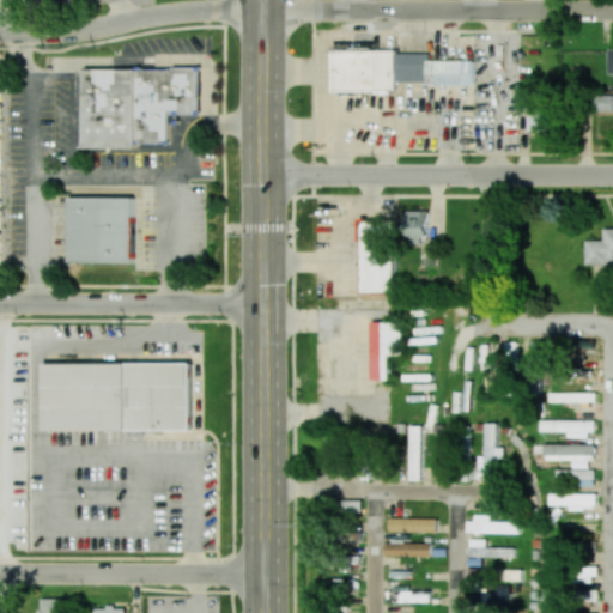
[(394,48),(333,50),(334,92),(395,91),(394,48)]
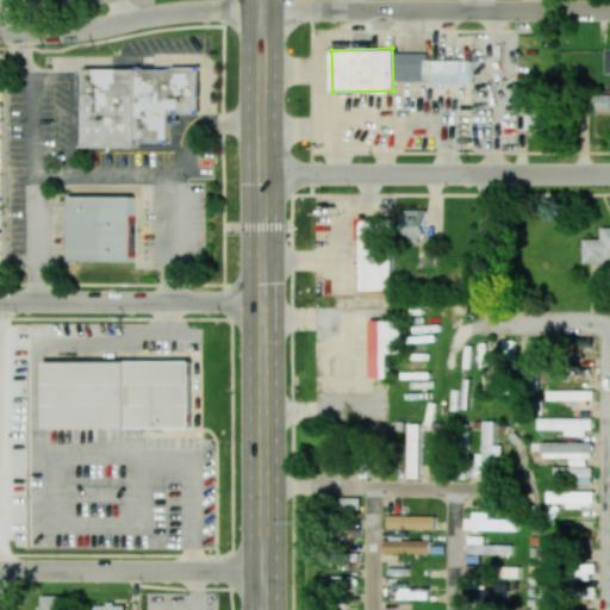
[(473,60),(427,60),(427,53),(394,53),(394,82),(472,83),(473,60)]
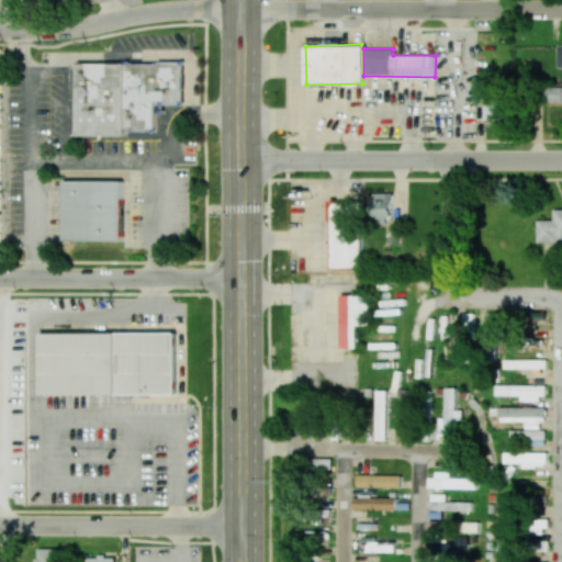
[(78,135),(78,63),(124,63),(124,59),(130,59),(130,63),(158,63),(158,60),(184,60),(184,104),(164,104),(164,110),(165,110),(165,113),(160,113),(160,112),(155,112),(155,128),(156,128),(157,132),(153,132),(125,132),(125,135),(78,135)]
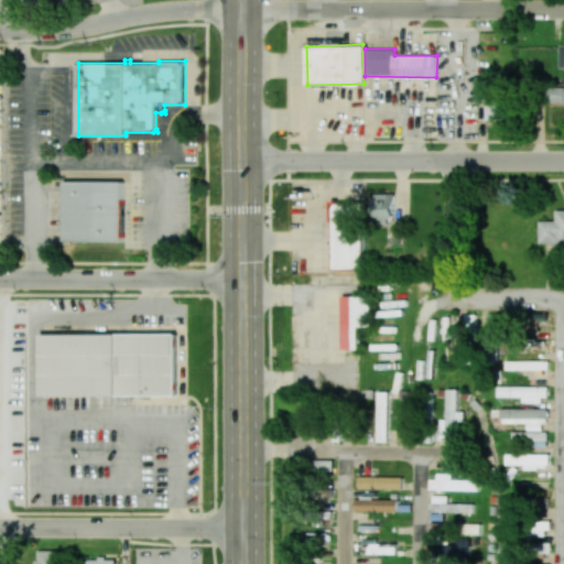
[(563,87),(549,88),(549,102),(563,101),(563,87)]
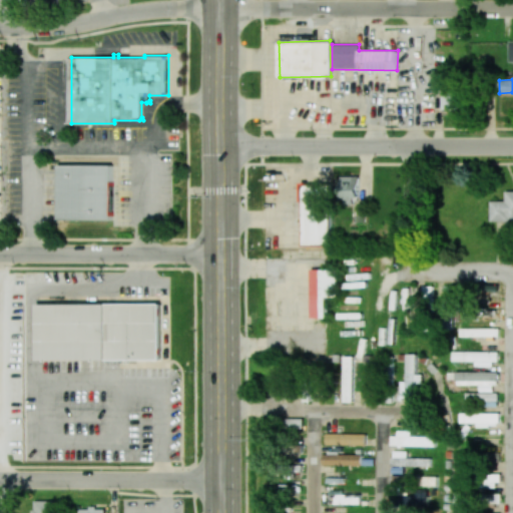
[(442,109),(463,109),(463,92),(442,93),(442,109)]
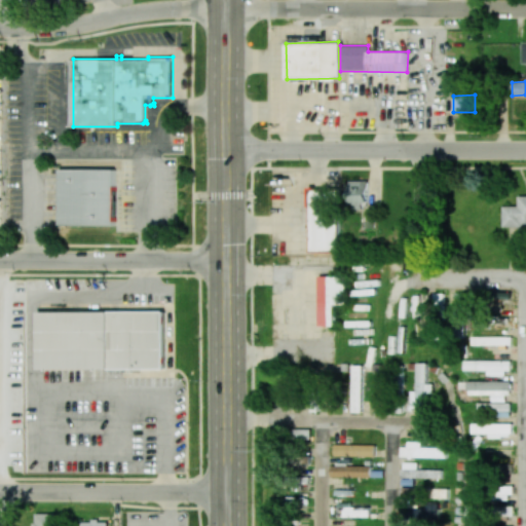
[(115,225),(59,225),(60,168),(115,168),(115,225)]
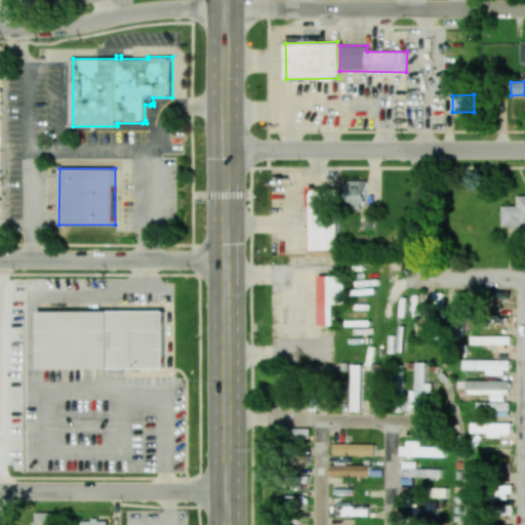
[(366,179),(352,180),(353,209),(367,209),(366,179)]
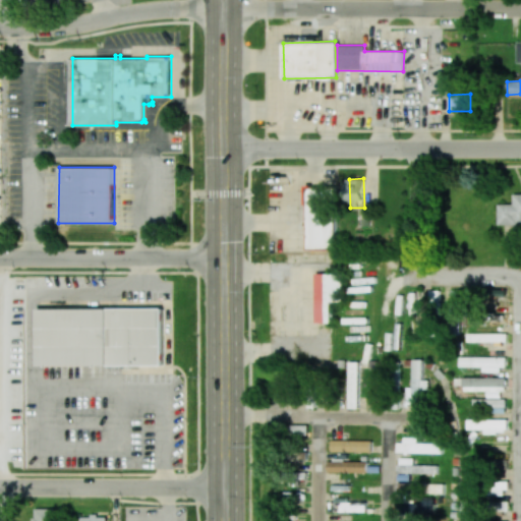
[(308,249),(334,249),(333,189),(308,189),(308,249)]
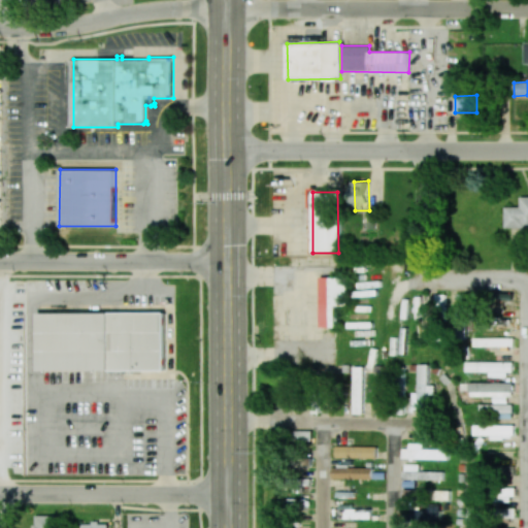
[(527,196),(520,197),(520,206),(504,206),(505,226),(527,225),(527,196)]
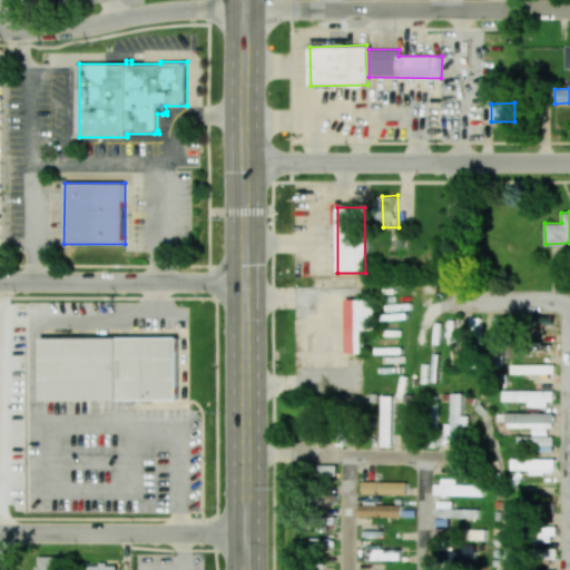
[(376,298),(344,300),(346,353),(364,353),(363,330),(376,330),(376,298)]
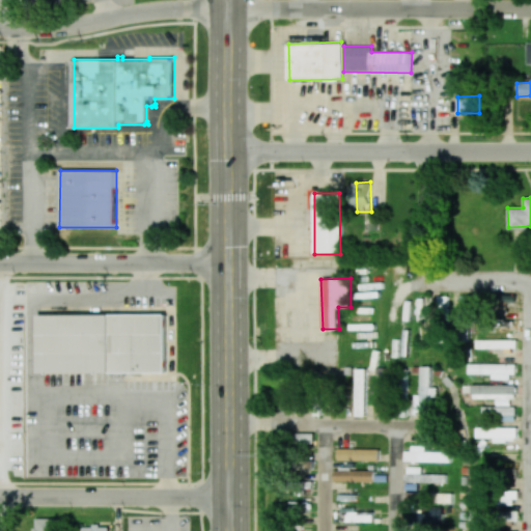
[(469,296),(459,295),(458,327),(469,327),(469,296)]
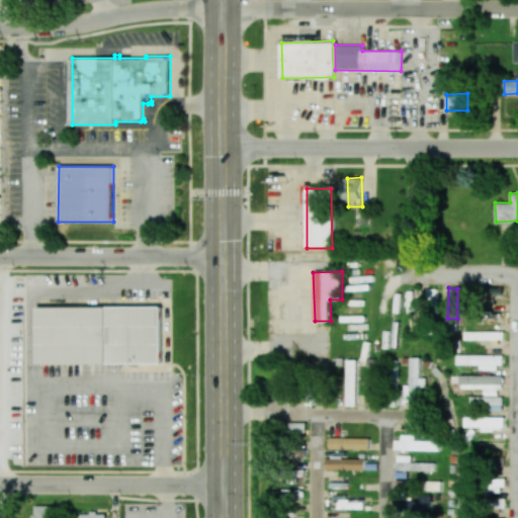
[(37,363),(37,306),(163,306),(163,363),(37,363)]
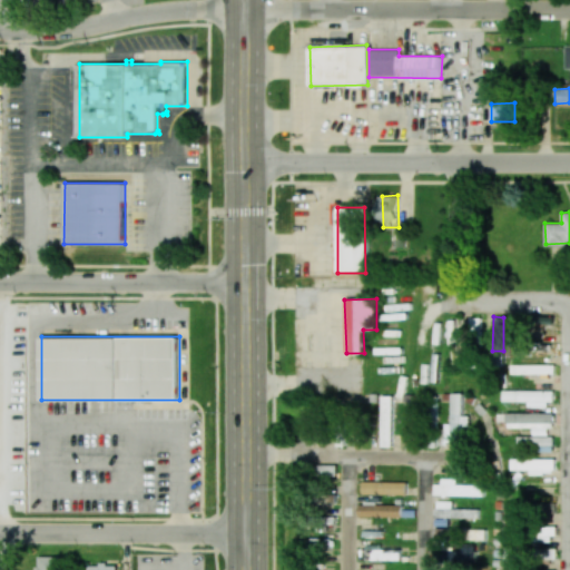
[(556,365),(512,364),(512,373),(554,374),(556,365)]
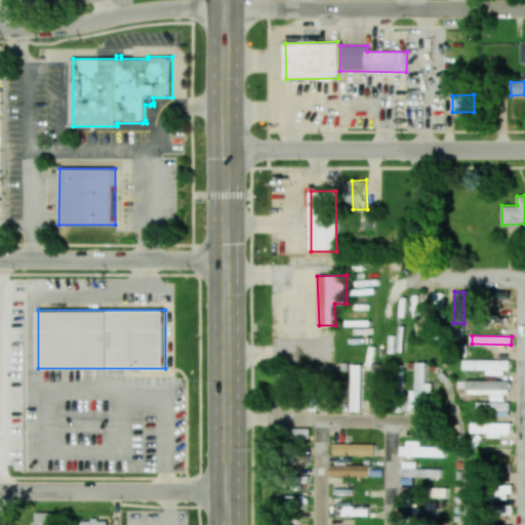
[(463,369),(490,369),(490,373),(510,373),(511,360),(463,359),(463,369)]
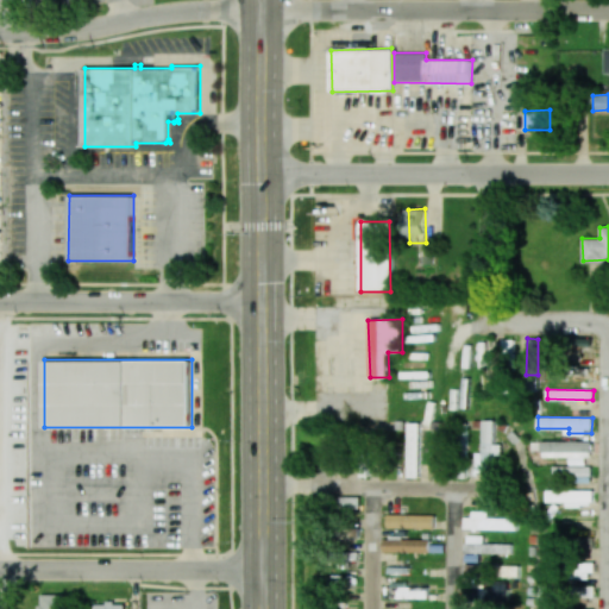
[(495,420),(482,420),(482,452),(472,452),(472,473),(495,473),(495,454),(501,454),(501,444),(494,444),(495,420)]
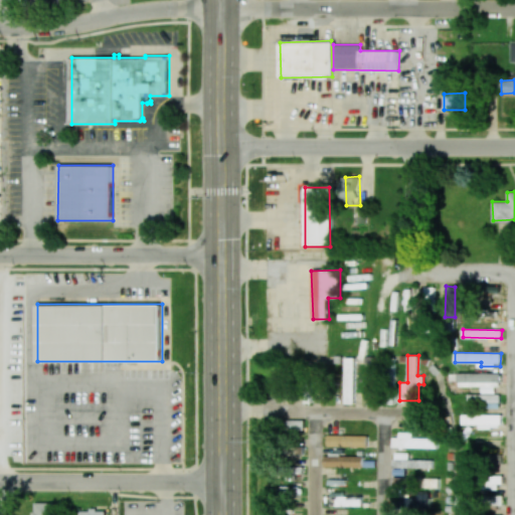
[(355,358),(345,357),(344,403),(354,403),(355,358)]
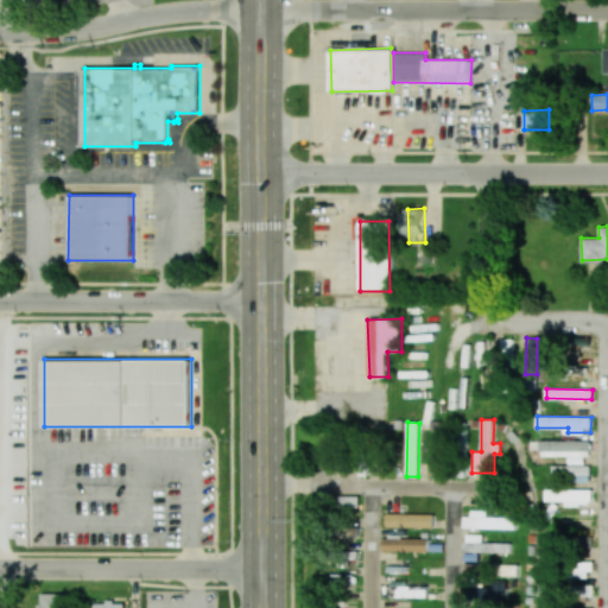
[(540,439),(540,455),(590,456),(591,441),(540,439)]
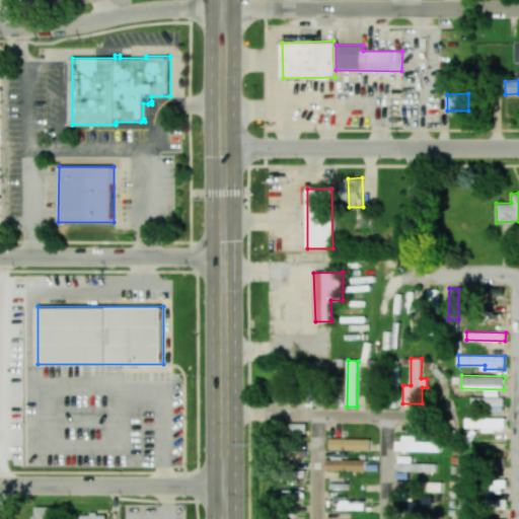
[(504,397),(471,397),(471,410),(504,410),(504,397)]
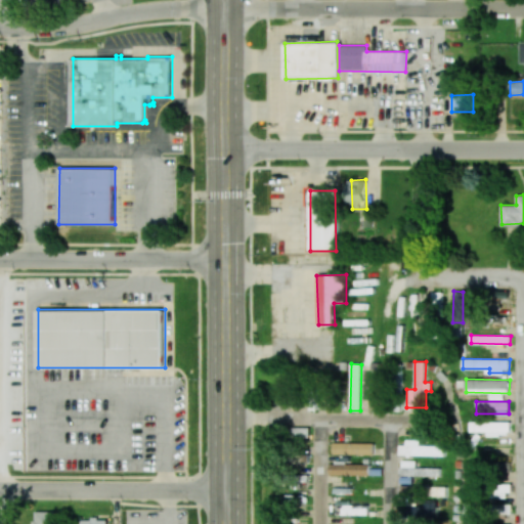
[(487,432),(487,435),(510,435),(510,422),(471,421),(471,431),(487,432)]
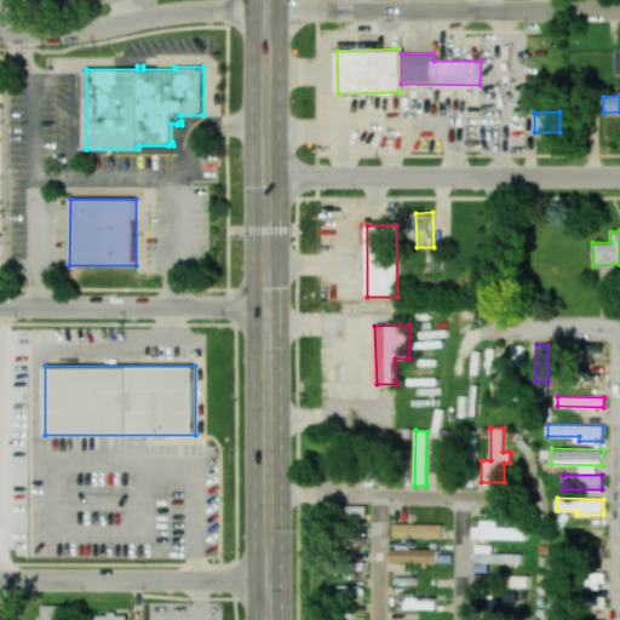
[(366,505),(348,506),(348,518),(366,518),(366,505)]
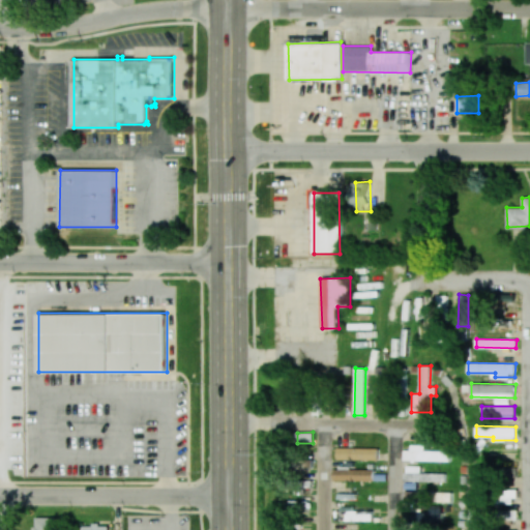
[(425,450),(425,446),(405,446),(405,460),(450,461),(450,450),(425,450)]
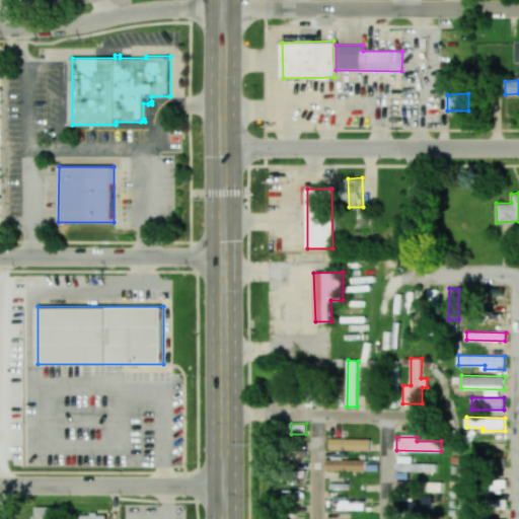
[(371,439),(330,438),(330,449),(370,450),(371,439)]
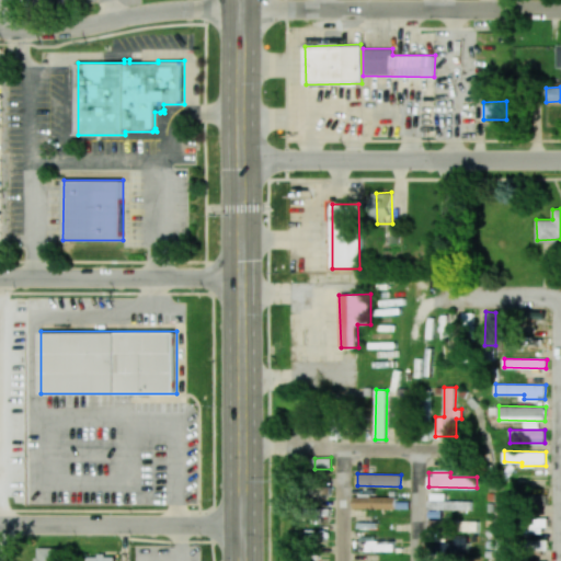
[(428,510),(471,508),(471,501),(446,501),(445,493),(428,493),(428,510)]
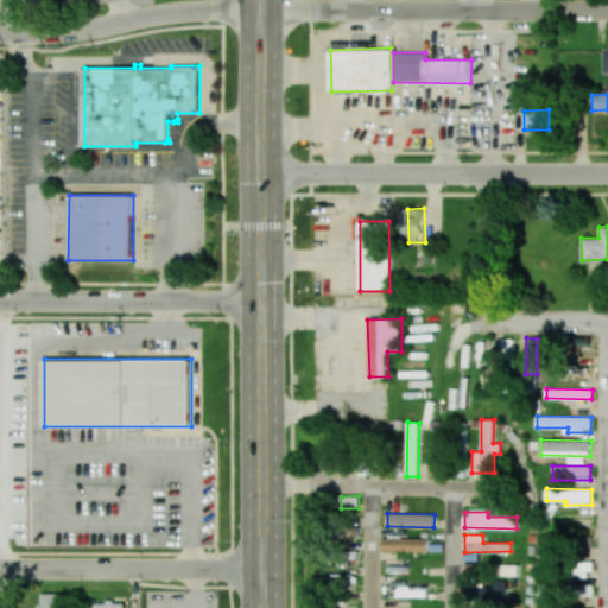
[(562,548),(562,536),(539,534),(538,546),(562,548)]
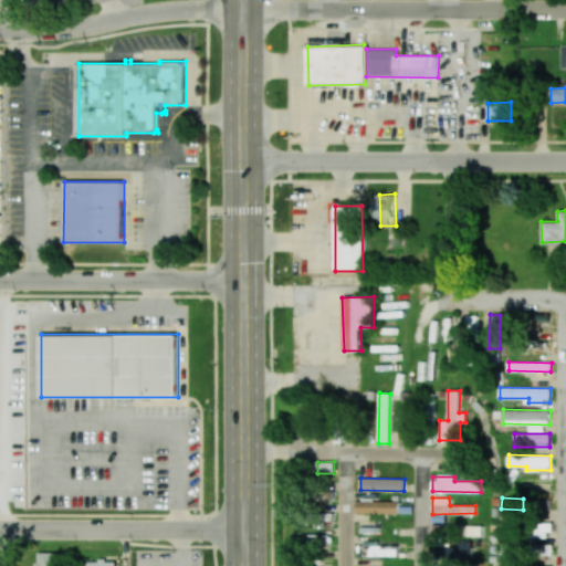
[(357,500),(356,512),(399,513),(400,501),(357,500)]
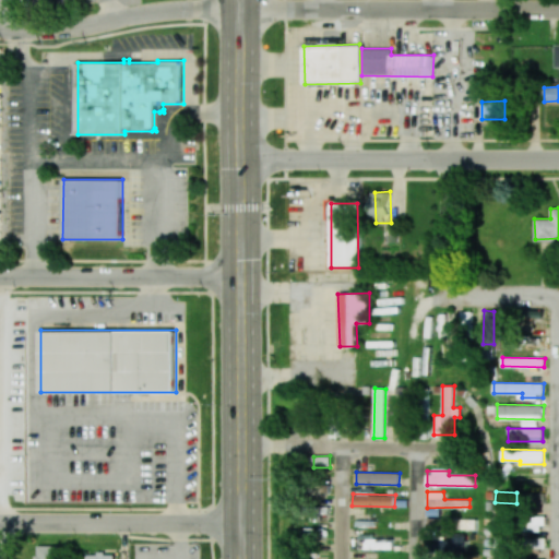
[(373,549),(373,535),(354,535),(354,549),(373,549)]
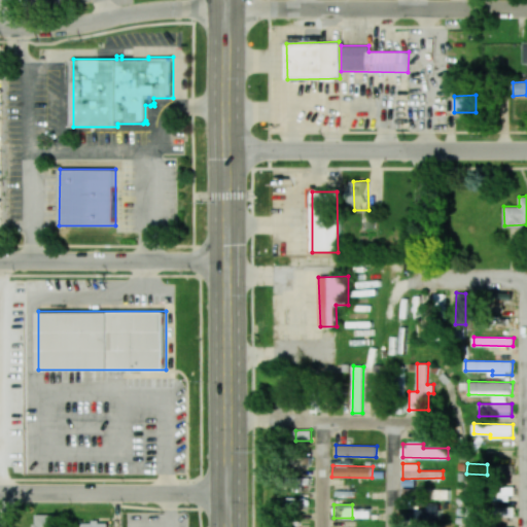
[(34,526),(55,526),(55,515),(35,514),(34,526)]
